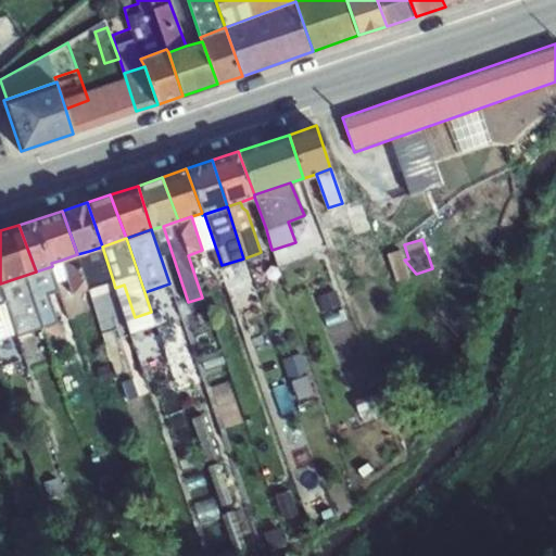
[(102,247),(89,251),(101,283),(113,280),(102,247)]
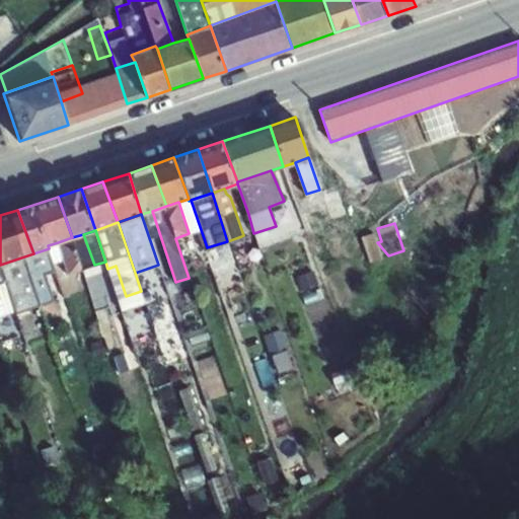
[(388,255),(377,242),(374,232),(362,235),(370,262),(388,255)]
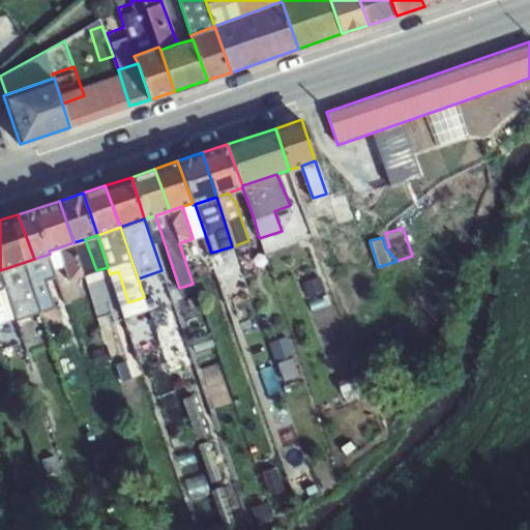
[(59,247),(64,265),(69,280),(84,274),(96,270),(85,239),(74,242),(59,247)]
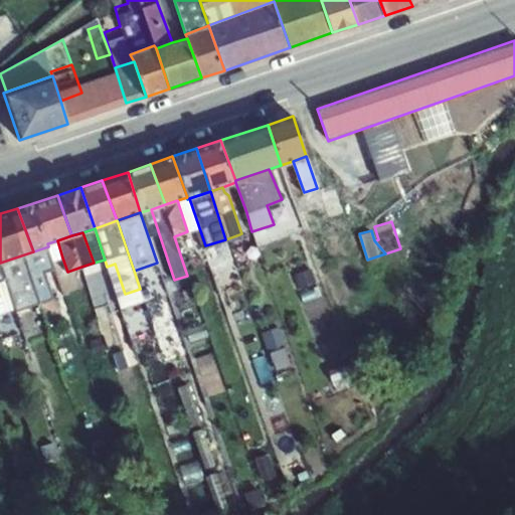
[(239,234),(228,238),(235,262),(246,258),(239,234)]
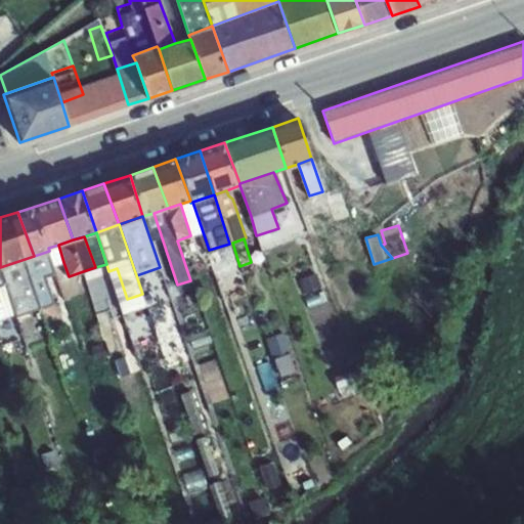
[(229,244),(209,250),(217,276),(241,268),(239,266),(232,243),(229,244)]
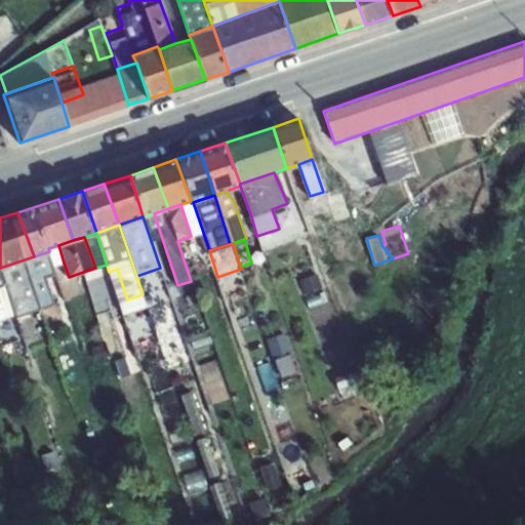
[(49,251),(53,266),(64,263),(58,245),(48,248),(49,251)]
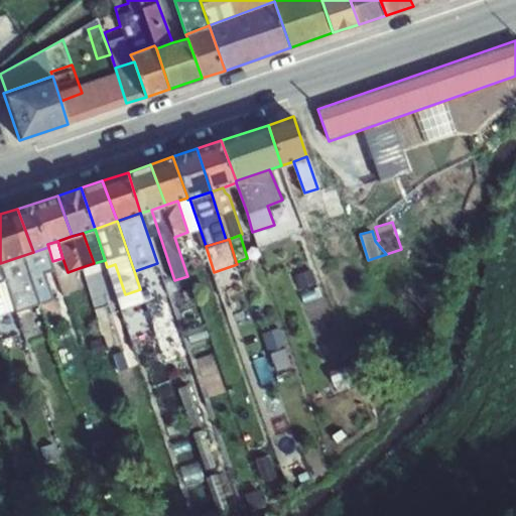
[(40,260),(41,265),(52,261),(48,247),(33,252),(35,257),(40,260)]
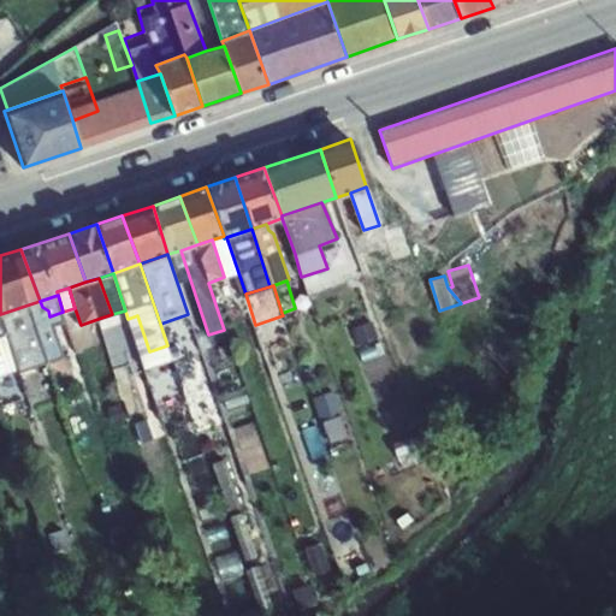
[(42,307),(40,301),(0,314),(0,317),(11,350),(19,372),(48,362),(52,373),(67,367),(49,317),(48,311),(42,307)]
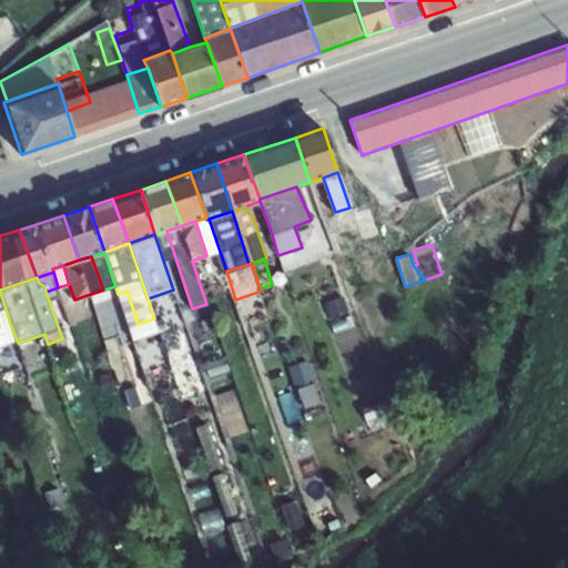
[(127,291),(118,294),(132,341),(158,332),(154,318),(138,324),(127,291)]
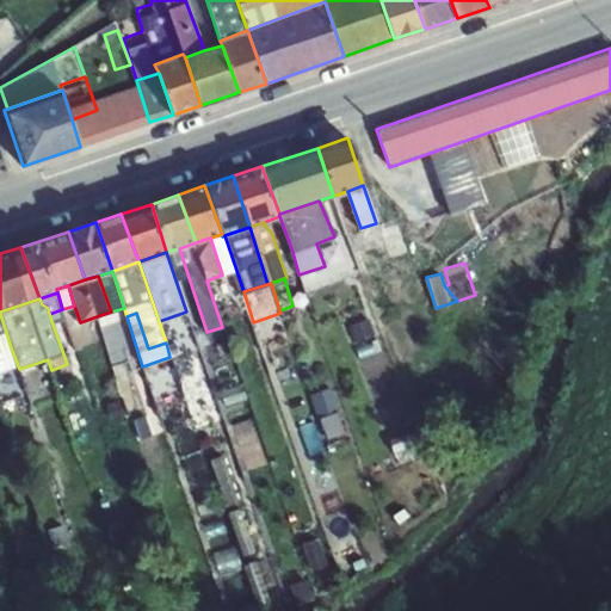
[(0,377),(7,375),(0,351),(11,347),(0,314),(0,377)]
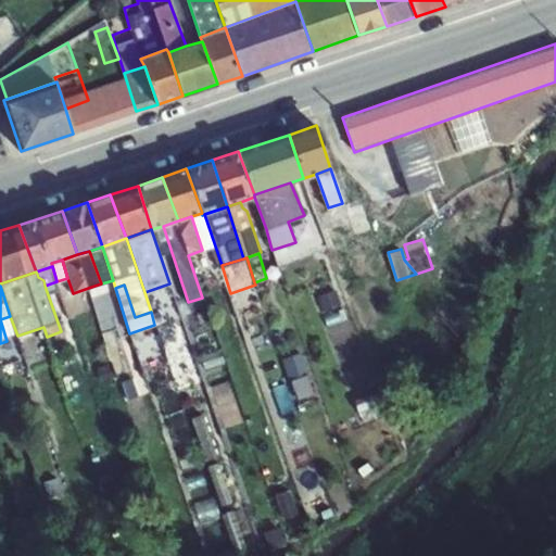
[(88,288),(73,293),(80,315),(96,311),(88,288)]
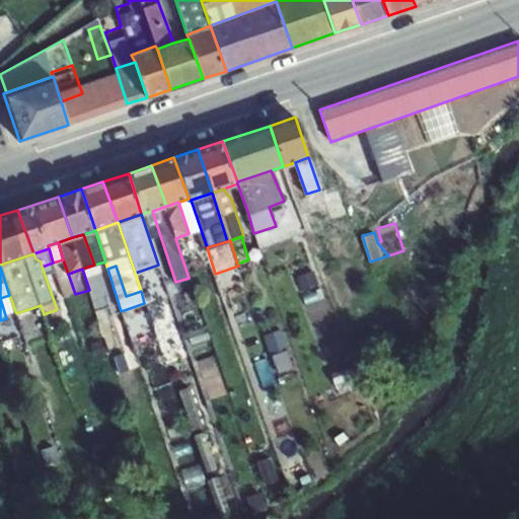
[(147,271),(138,275),(143,288),(152,285),(147,271)]
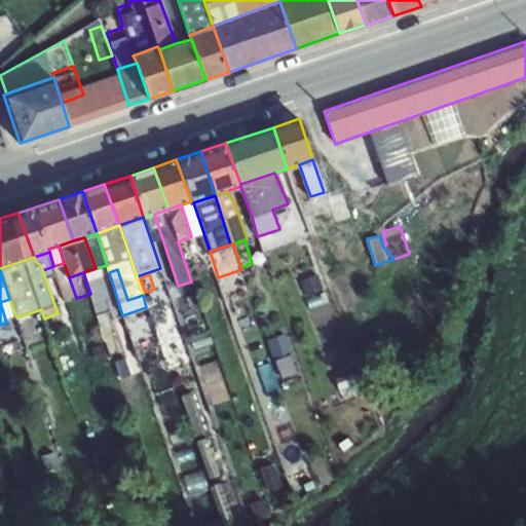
[(111,311),(97,315),(105,340),(119,336),(111,311)]
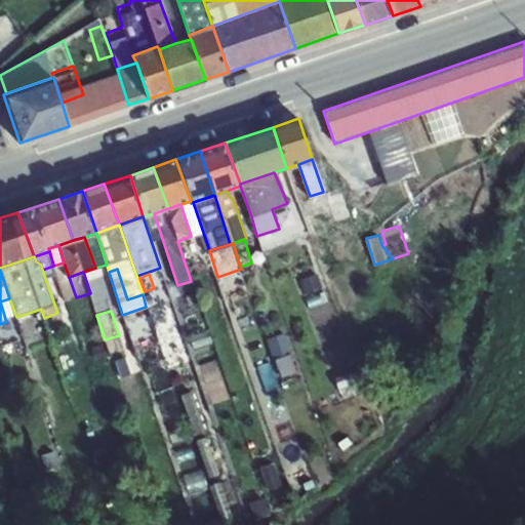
[(271,338),(284,376),(300,371),(287,332),(271,338)]
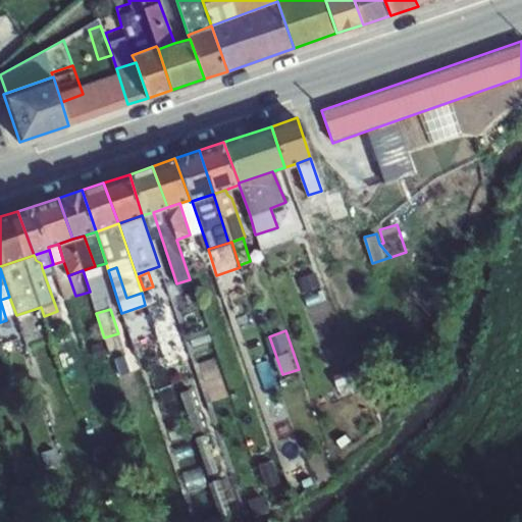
[(192,388),(180,393),(194,431),(205,427),(192,388)]
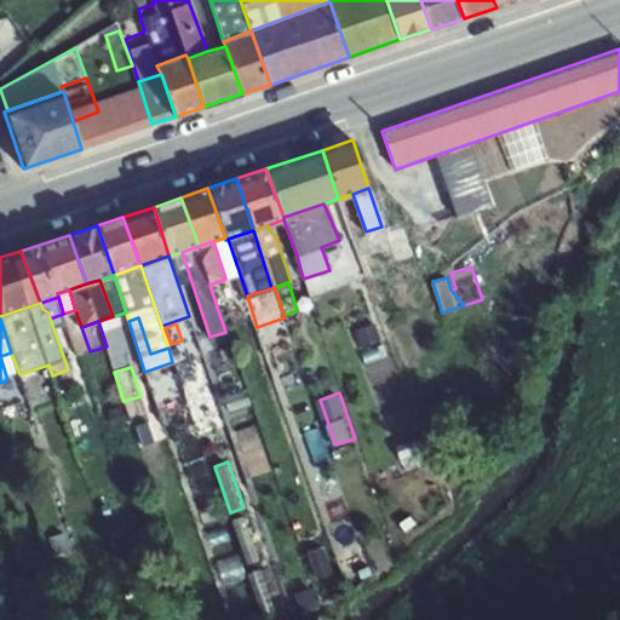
[(245,562),(248,577),(260,573),(258,563),(259,563),(244,515),(231,520),(245,562)]
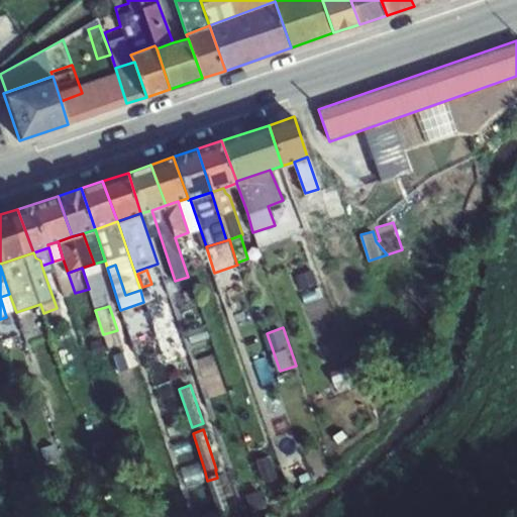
[(341,429),(332,437),(336,443),(346,435),(341,429)]
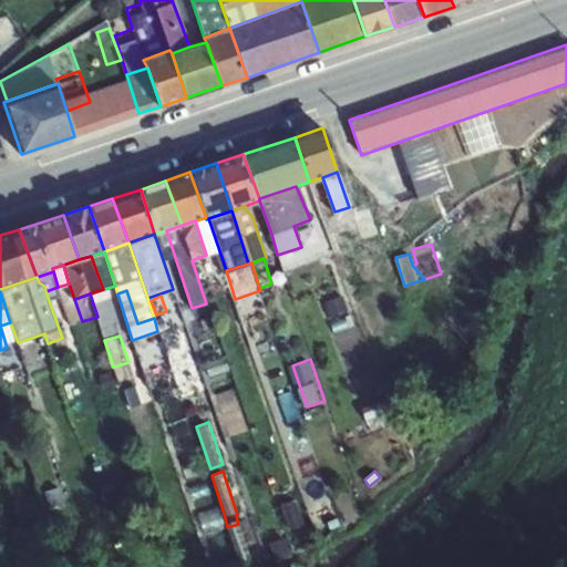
[(256,566),(243,525),(229,529),(241,566),(256,566)]
